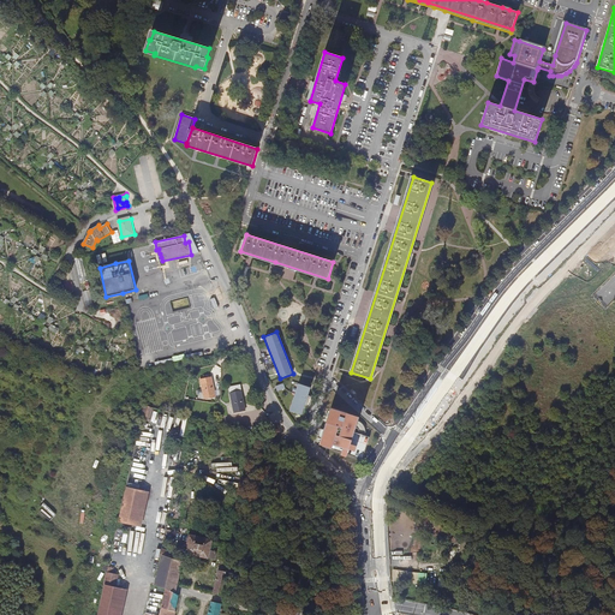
[(204,398),(215,395),(212,376),(201,378),(204,398)]
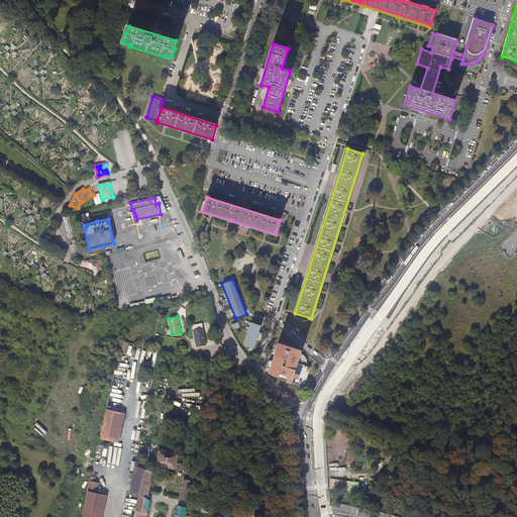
[(244,344),(254,347),(262,324),(251,321),(250,323),(244,344)]
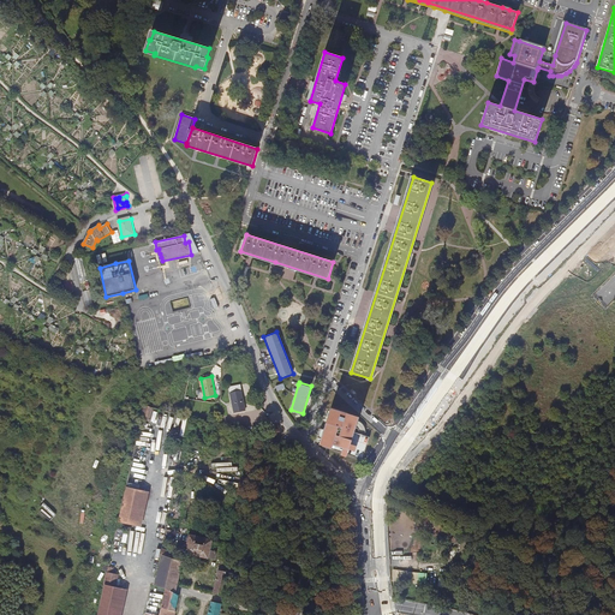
[(234,412),(245,410),(242,390),(231,393),(234,412)]
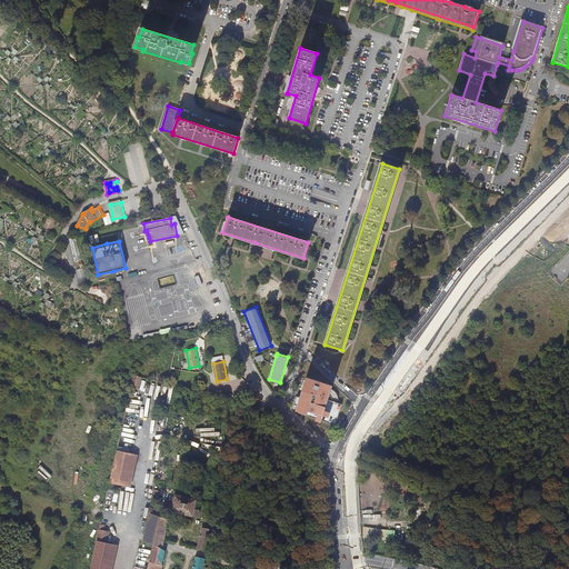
[(139,389),(142,377),(133,376),(131,387),(139,389)]
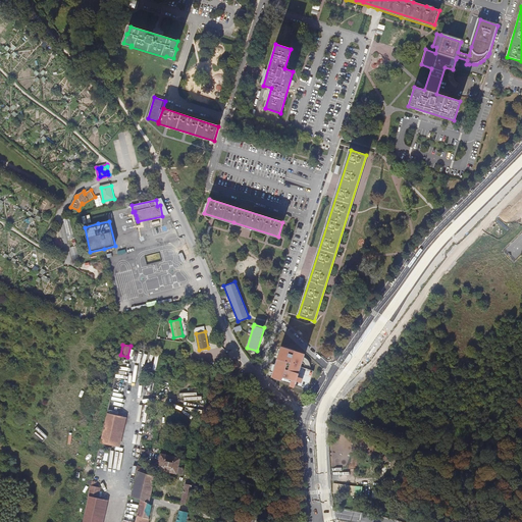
[(276,376),(310,386),(315,368),(302,364),(306,352),(282,345),(276,363),(273,363),(271,369),(277,370),(276,376)]
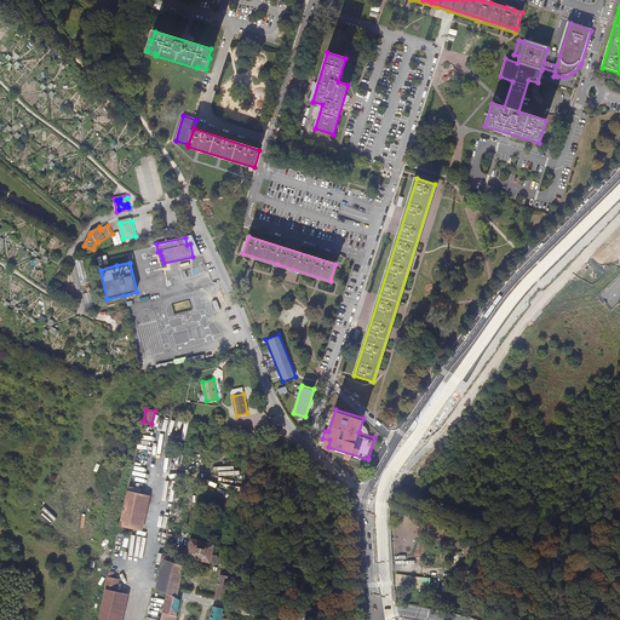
[(120,526),(138,530),(147,494),(127,491),(120,526)]
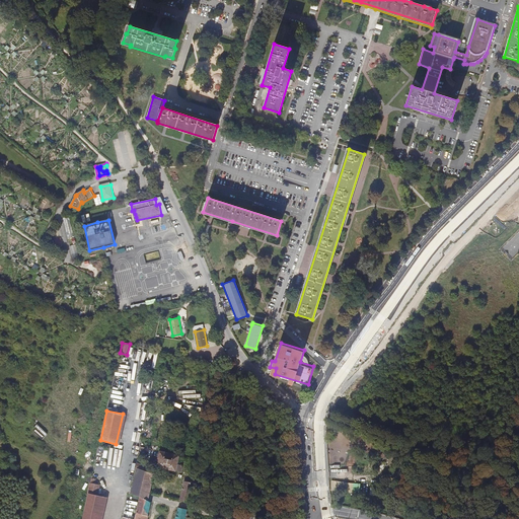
[(126,415),(123,414),(116,444),(120,445),(126,415)]
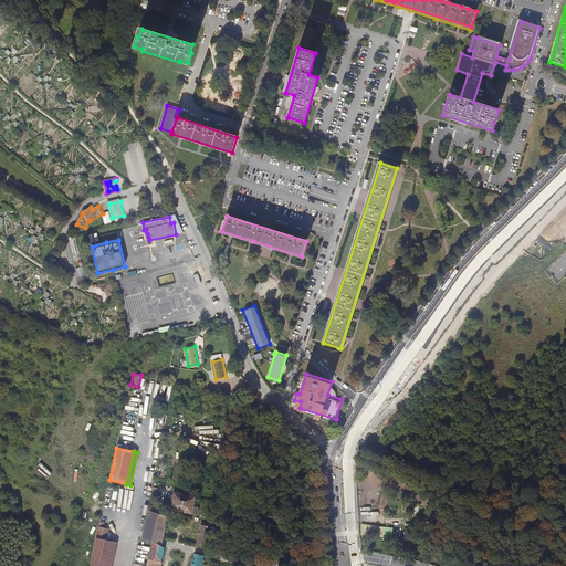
[(207,512),(213,513),(216,501),(184,494),(174,492),(170,509),(198,515),(199,507),(194,506),(195,501),(208,504),(207,512)]
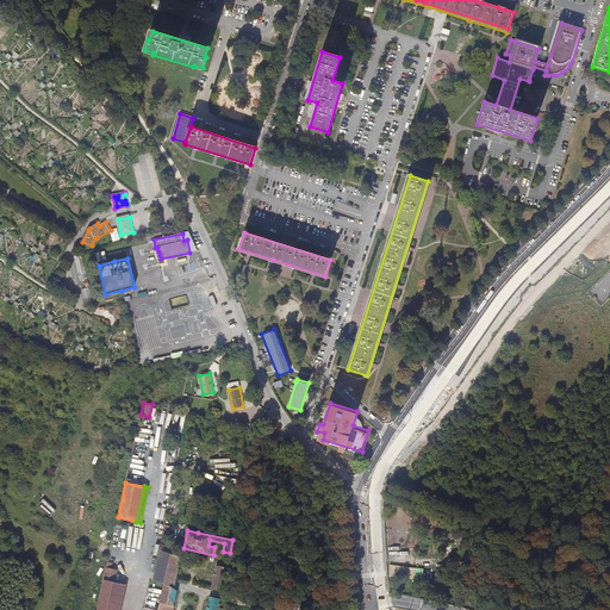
[(175,554),(176,548),(161,543),(160,549),(160,551),(161,551),(155,572),(176,580),(181,556),(175,554)]
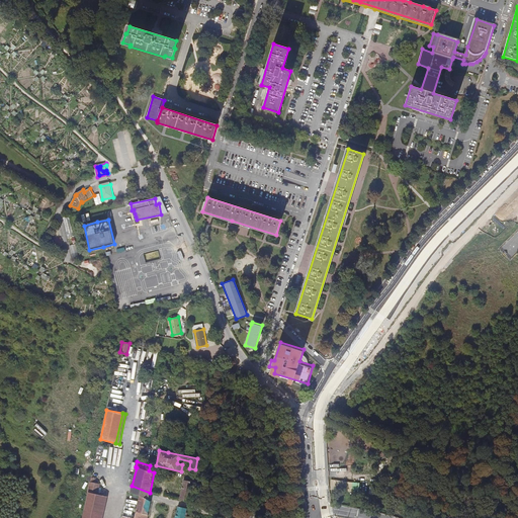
[(88,492),(97,494),(99,485),(95,484),(97,472),(92,471),(88,492)]
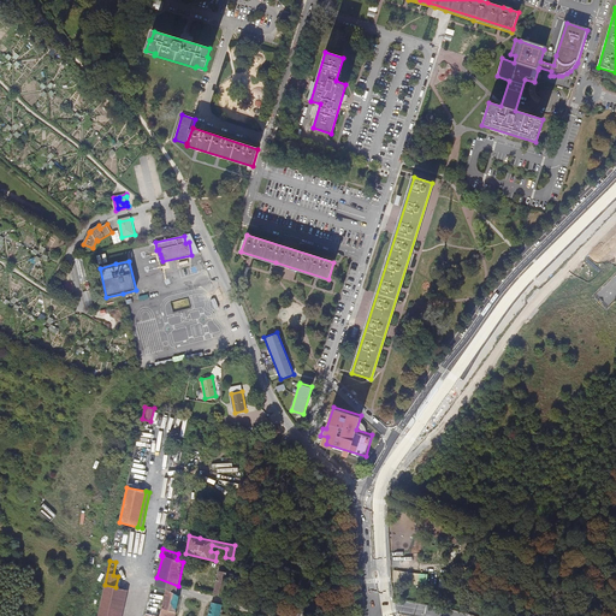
[(395,570),(392,580),(416,585),(419,575),(395,570)]
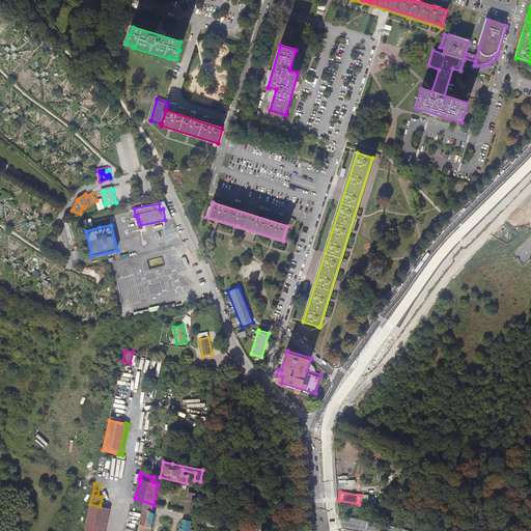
[(184,512),(193,514),(196,501),(197,494),(189,493),(184,512)]
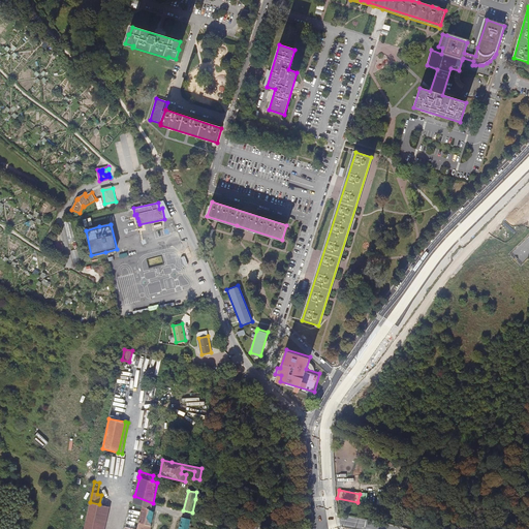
[(151,510),(153,503),(134,496),(134,497),(132,503),(143,506),(151,510)]
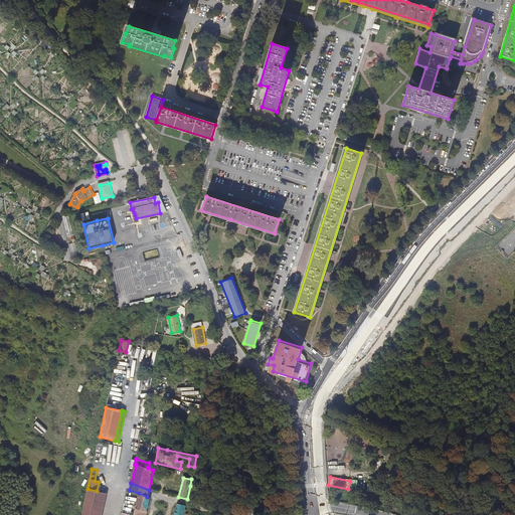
[(97,491),(88,489),(81,514),(98,514),(103,493),(97,491)]
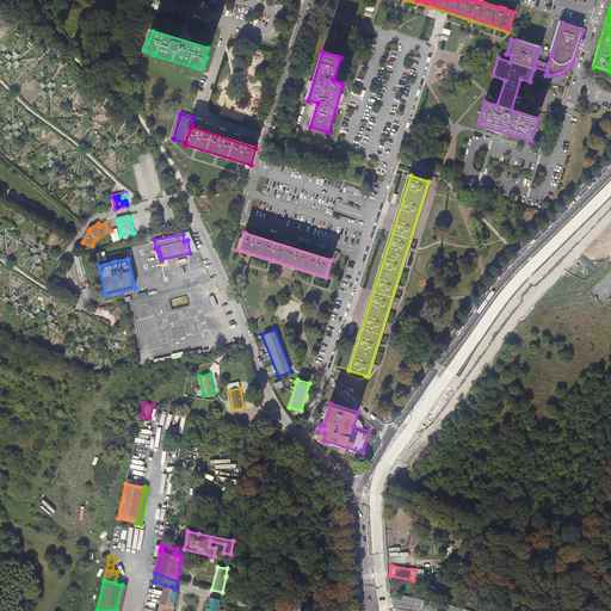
[(121,610),(127,585),(122,585),(116,610),(121,610)]
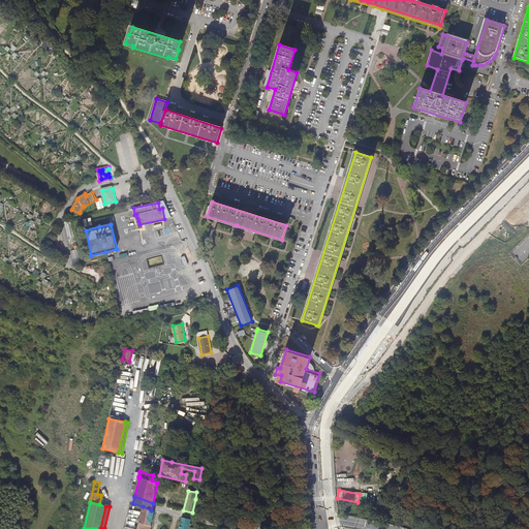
[(150,528),(154,511),(151,510),(143,506),(136,528),(150,528)]
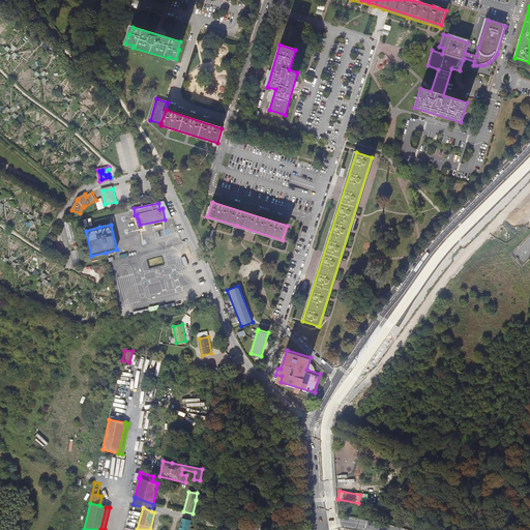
[(179,529),(188,529),(189,528),(190,520),(182,518),(179,529)]
